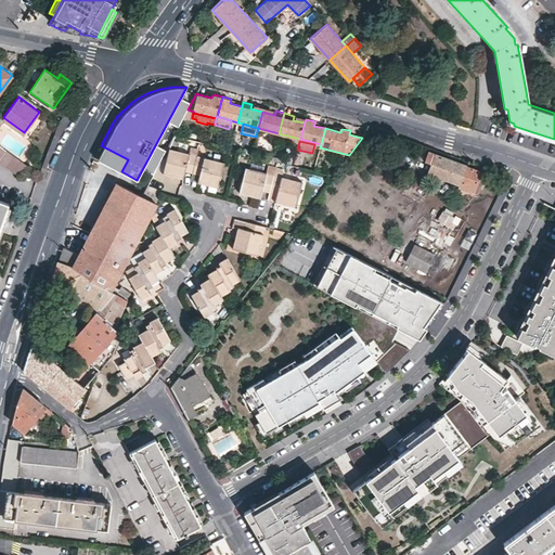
[(0,159),(20,175),(28,163),(0,143),(0,159)]
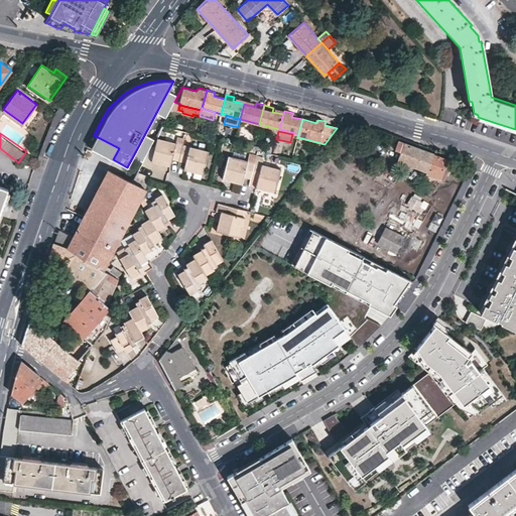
[(119,148),(94,135),(88,146),(113,159),(119,148)]
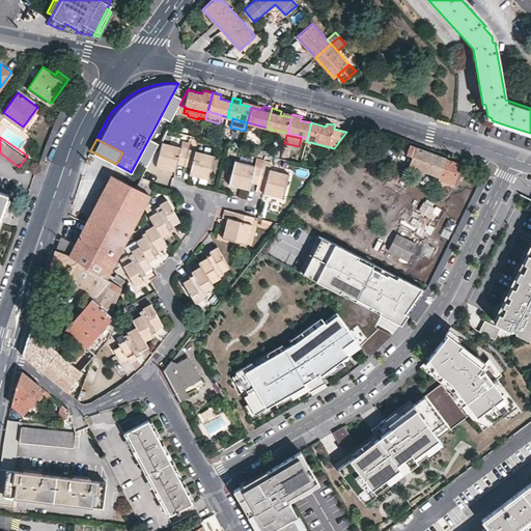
[(178,163),(185,165),(189,149),(162,142),(156,166),(168,169),(169,166),(176,168),(178,163)]
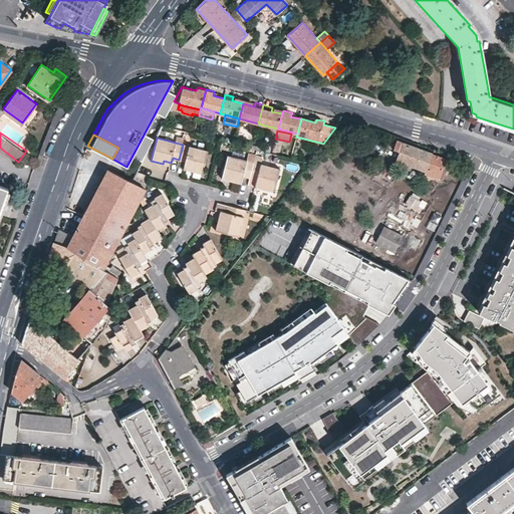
[(425,169),(431,152),(427,150),(398,140),(395,148),(400,150),(397,158),(425,169)]
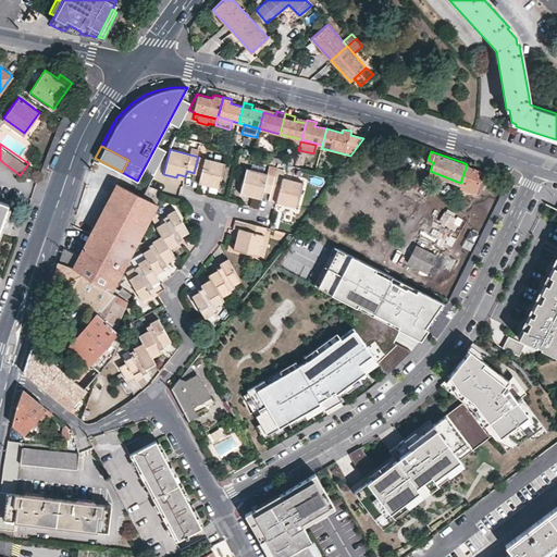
[(208,182),(207,186),(219,189),(225,163),(198,157),(194,173),(201,175),(200,180),(208,182)]
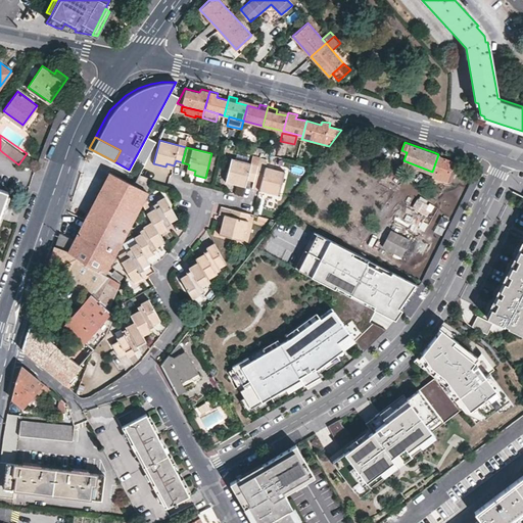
[(255,151),(276,156),(277,152),(256,147),(255,151)]
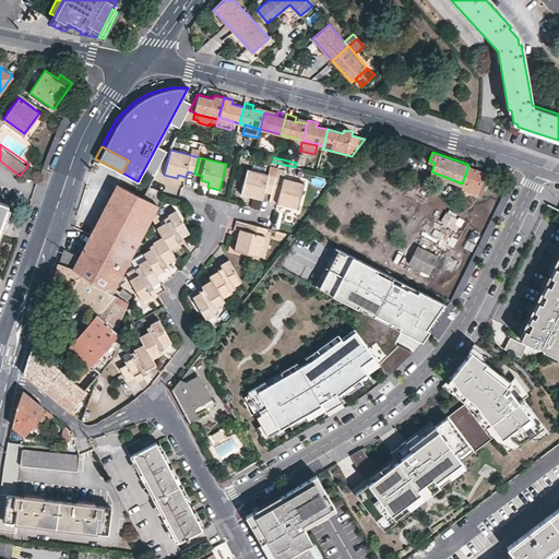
[(462,183),(461,186),(476,192),(482,179),(485,180),(487,176),(484,175),(485,170),(468,165),(462,183)]
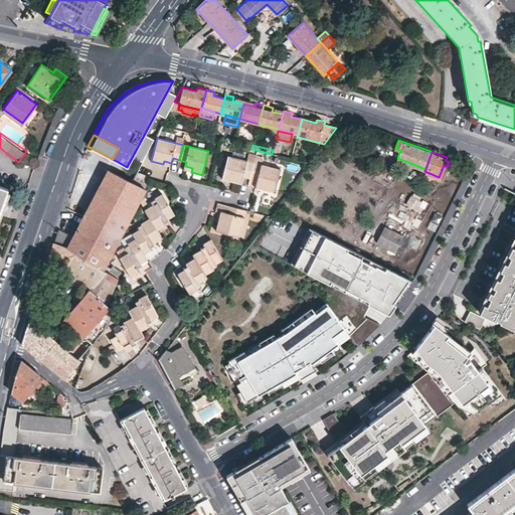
[(250,178),(254,163),(255,156),(256,155),(249,153),(247,161),(227,156),(221,180),(232,182),(233,179),(241,181),(242,176),(250,178)]
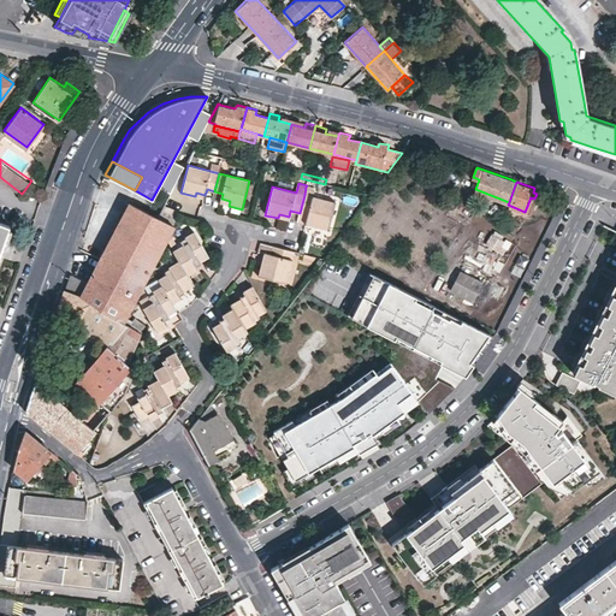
[(314,227),(329,231),(336,202),(312,197),(314,188),(306,187),(304,195),(300,213),(308,215),(306,221),(315,224),(314,227)]
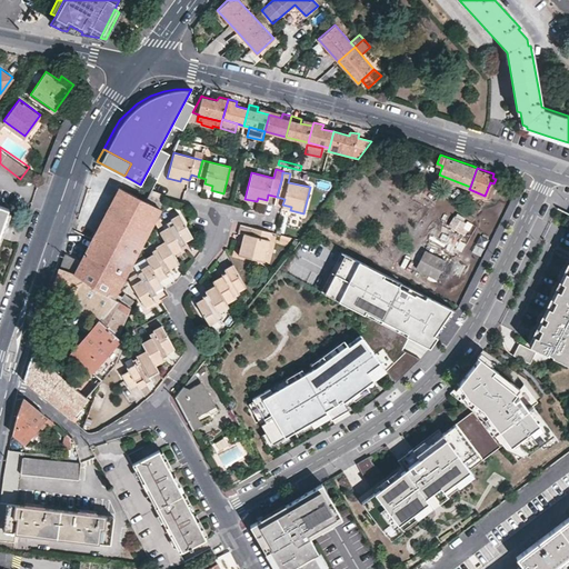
[(160,205),(119,186),(106,215),(100,228),(98,227),(90,248),(70,240),(61,263),(78,270),(67,299),(99,318),(119,333),(135,305),(133,305),(123,299),(117,296),(160,205)]
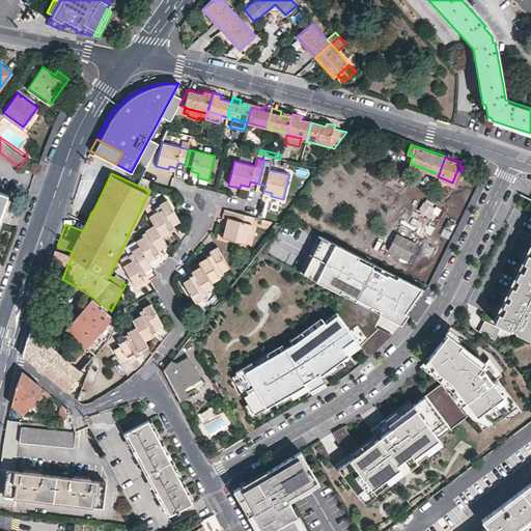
[(0,217),(1,215),(3,211),(9,193),(0,190),(0,217)]
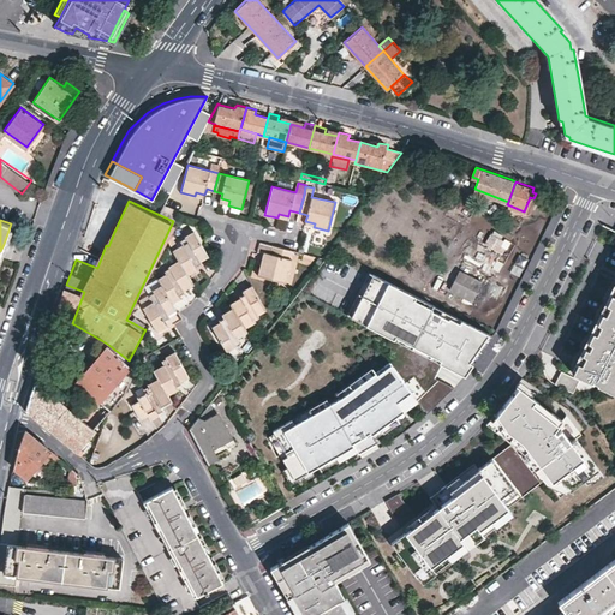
[(114,232),(89,220),(84,234),(106,245),(108,246),(114,232)]
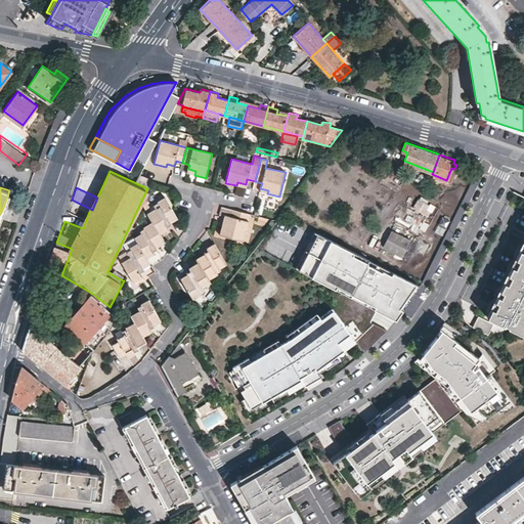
[(154,220),(161,231),(170,227),(169,225),(173,223),(172,220),(178,217),(166,194),(160,200),(160,201),(156,203),(157,206),(148,211),(154,220)]
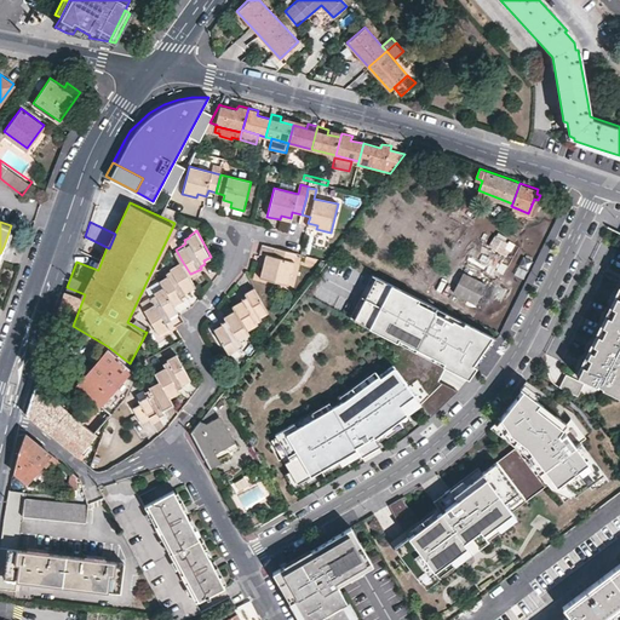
[(489,245),(505,254),(509,248),(504,246),(506,241),(497,234),(489,245)]
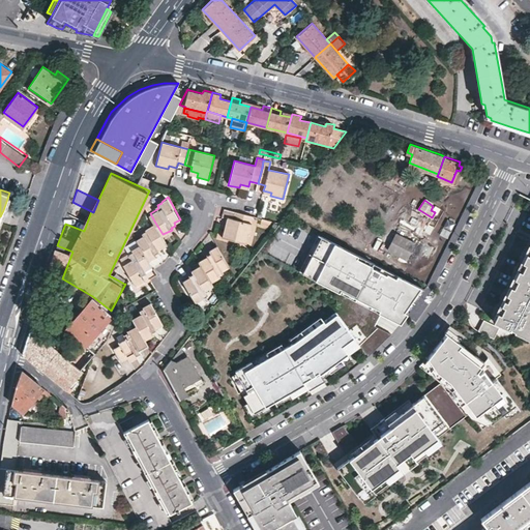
[(231,218),(234,219),(235,212),(235,211),(225,208),(223,216),(228,217),(231,218)]
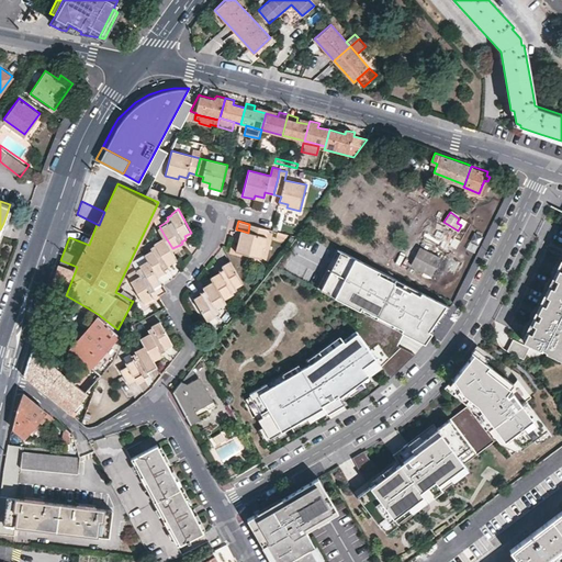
[(243,239),(239,238),(236,250),(261,258),(267,237),(266,237),(267,231),(249,225),(248,233),(245,232),(243,239)]
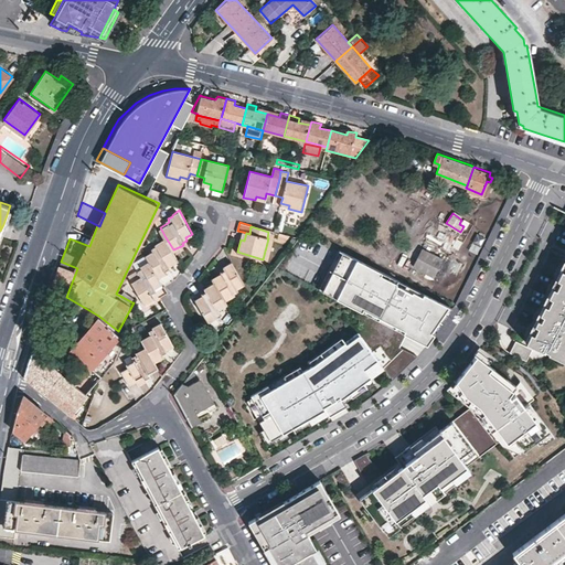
[(150,259),(160,277),(169,273),(168,270),(171,268),(170,267),(180,262),(173,249),(166,237),(157,242),(158,244),(153,246),(156,248),(147,253),(150,259)]
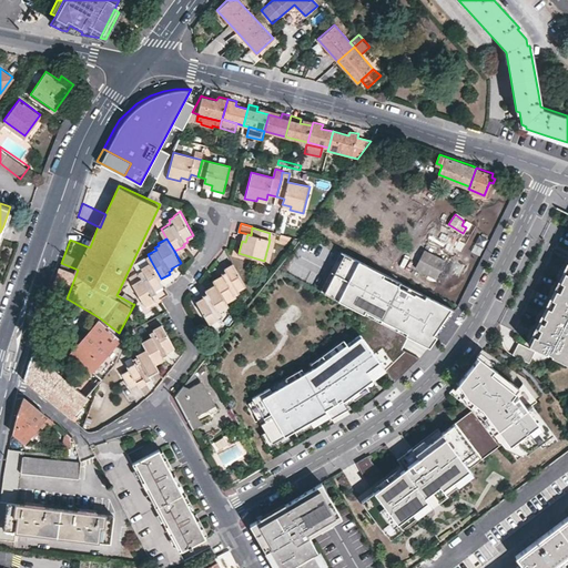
[(424,249),(423,250),(415,267),(434,276),(442,260),(443,259),(424,249)]
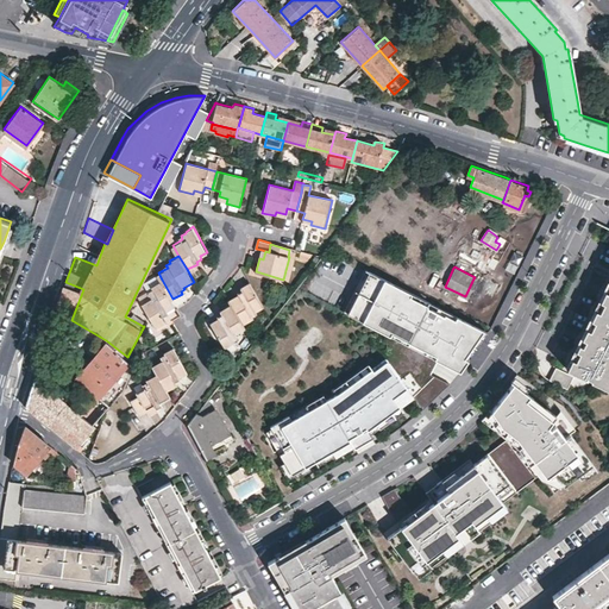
[(481,341),(488,332),(368,270),(346,312),(395,337),(437,359),(459,370),(481,341)]
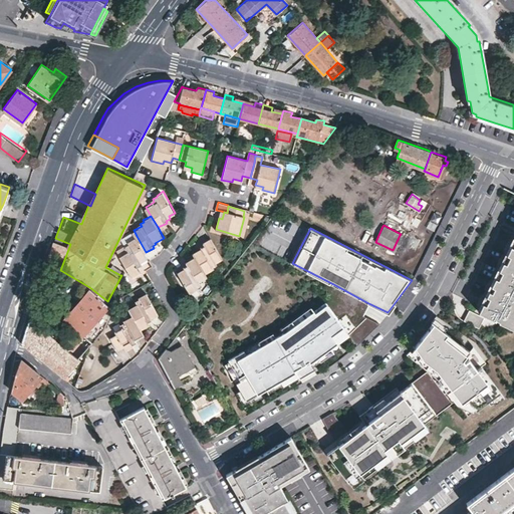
[(121,255),(133,276),(143,271),(141,266),(145,264),(143,261),(149,258),(146,252),(137,236),(130,240),(131,242),(127,245),(131,250),(121,255)]
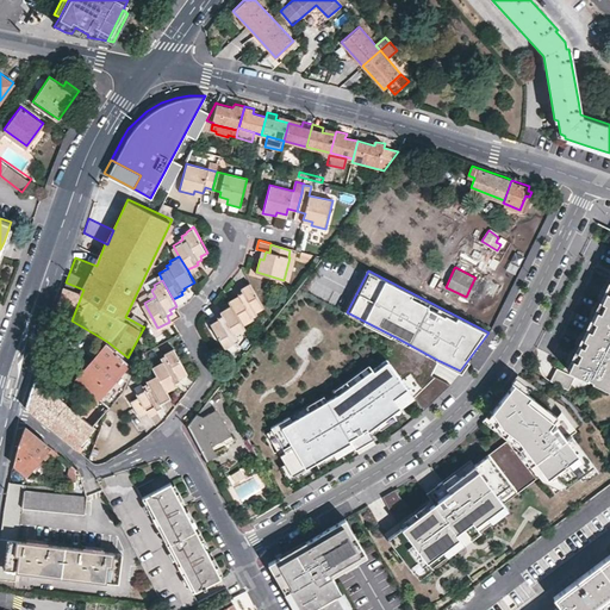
[(609,281),(567,369),(579,375),(595,383),(609,391),(609,390),(609,281)]
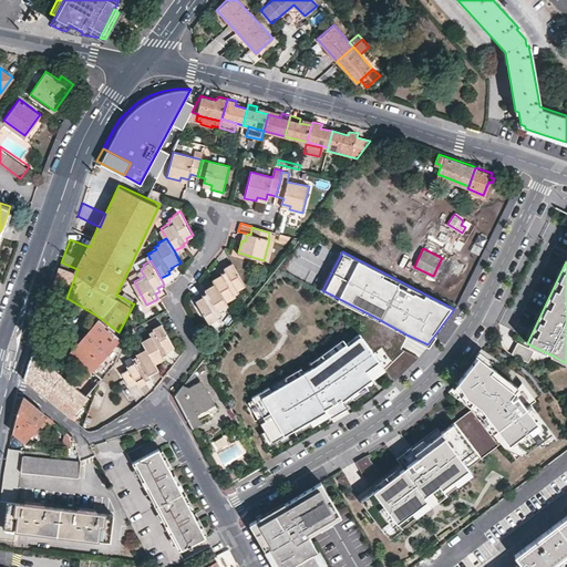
[(78,269),(61,263),(55,281),(51,292),(66,298),(78,269)]
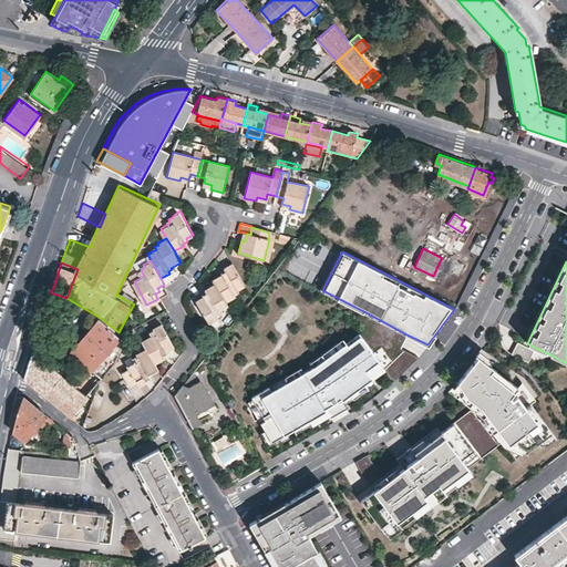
[(213,286),(223,301),(234,296),(232,294),(237,291),(236,289),(243,285),(232,266),(224,270),(225,271),(220,274),(222,276),(212,281),(213,286)]
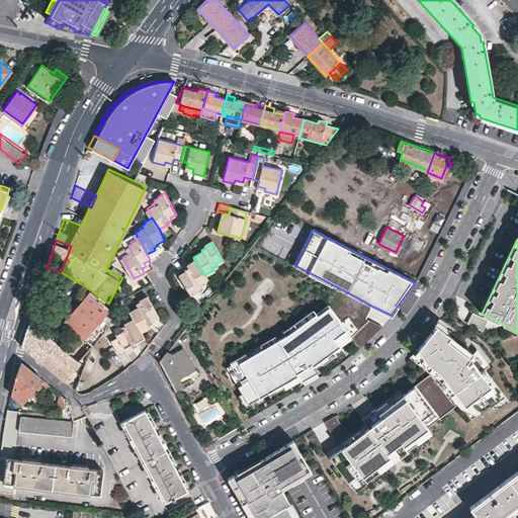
[(203,275),(194,261),(187,265),(188,267),(184,269),(185,271),(178,274),(190,296),(197,292),(196,289),(200,287),(198,284),(206,280),(203,275)]
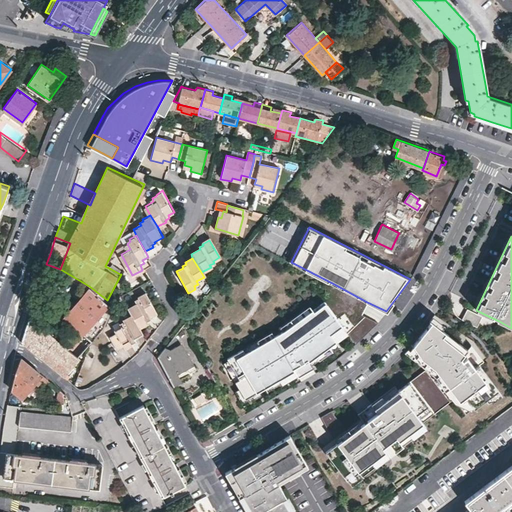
[(124,266),(115,261),(111,269),(120,274),(124,266)]
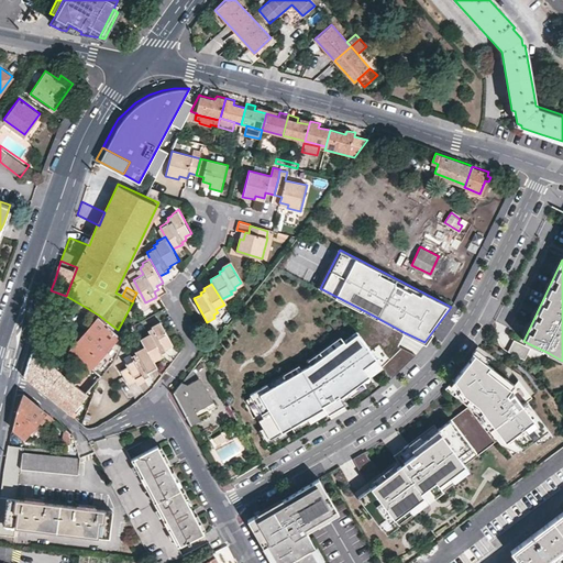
[(365,311),(355,330),(334,344),(313,361),(309,363),(300,367),(246,399),(262,426),(268,438),(284,429),(290,424),(322,406),(326,410),(328,414),(344,404),(340,396),(382,365),(390,377),(415,353),(397,344),(404,332),(365,311)]
